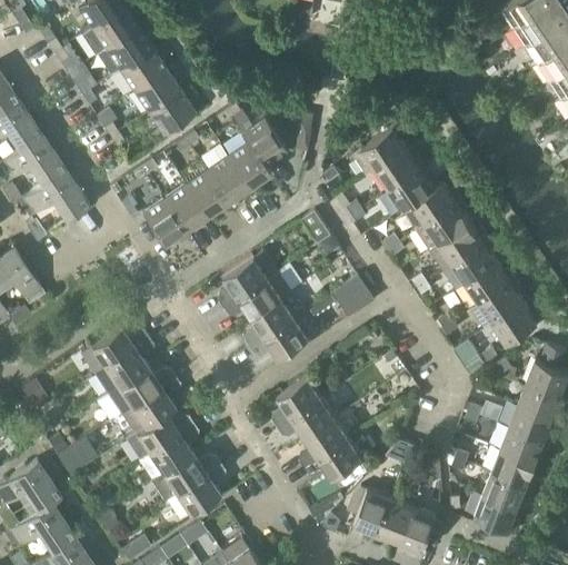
[(21,0),(13,0),(9,3),(15,11),(25,5),(21,0)]
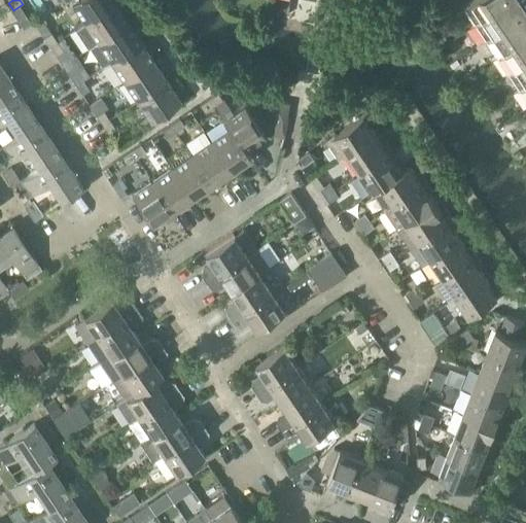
[(83,24),(113,4),(110,0),(75,0),(70,3),(83,24)]
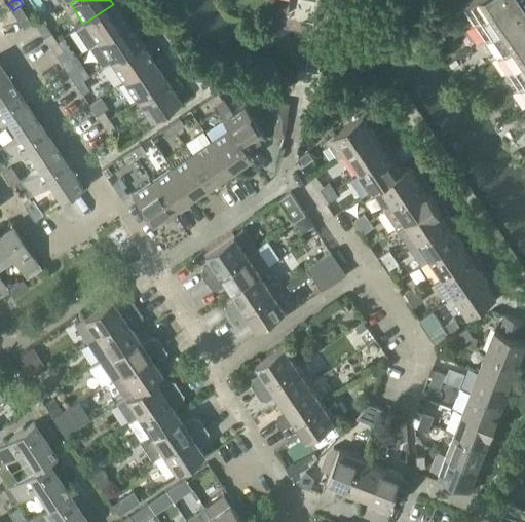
[(524,0),(471,0),(461,6),(524,102),(524,0)]
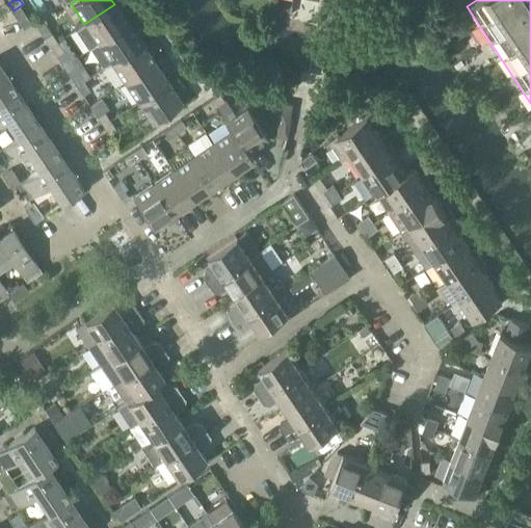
[(84,24),(74,32),(87,51),(98,44),(128,24),(114,4),(84,24)]
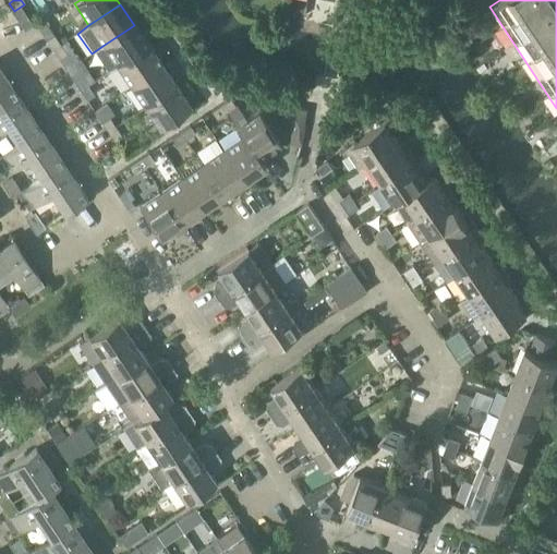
[(117,67),(147,46),(134,25),(103,46),(117,67)]
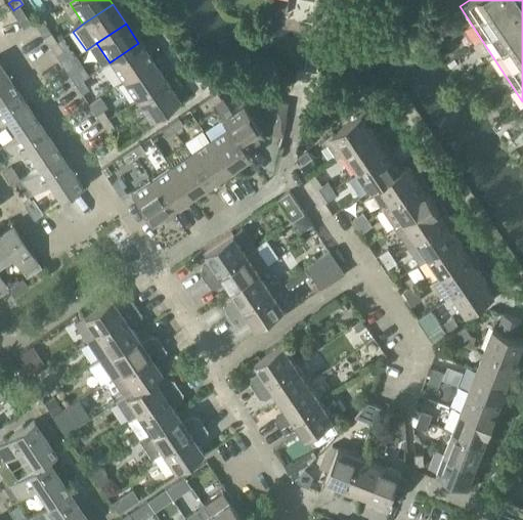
[(48,48),(55,43),(49,35),(42,39),(48,48)]
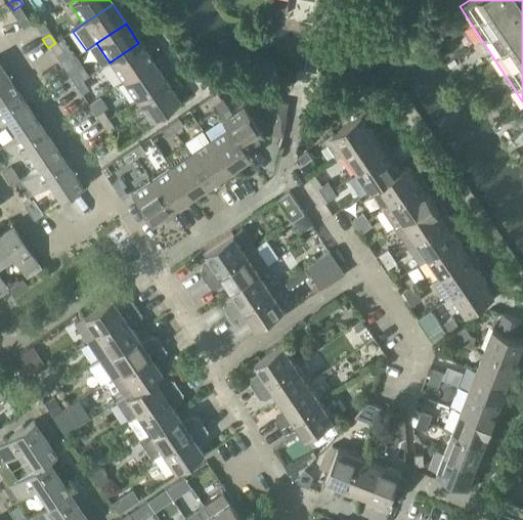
[(55,43),(48,48),(54,57),(61,52),(55,43)]
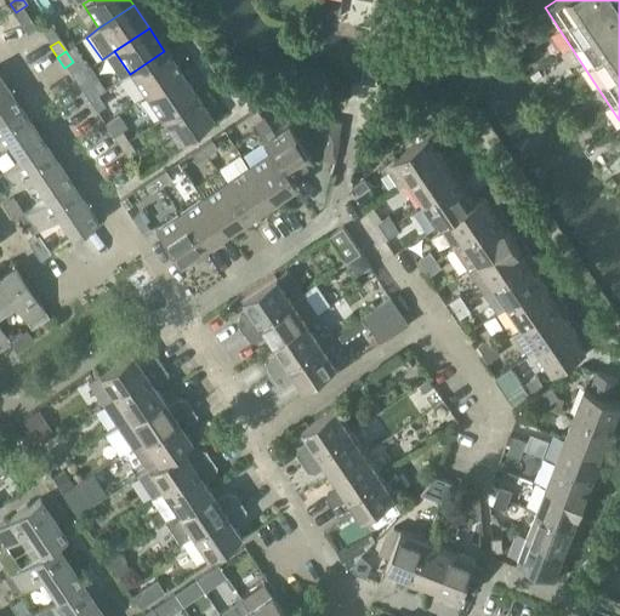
[(146,97),(180,73),(164,51),(130,74),(140,89),(146,97)]
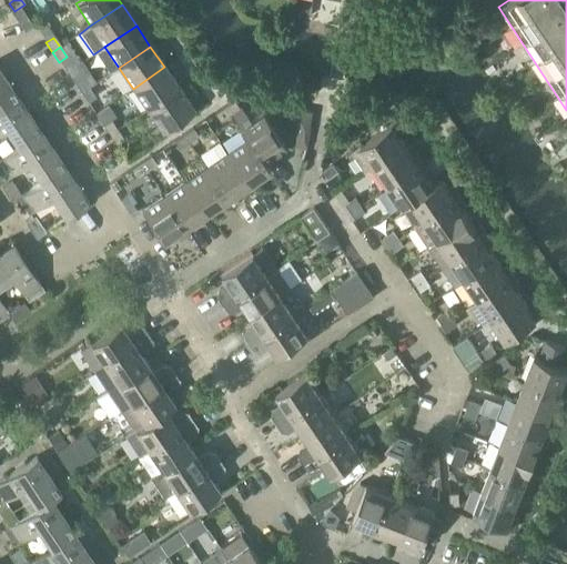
[(148,110),(179,88),(174,81),(164,67),(133,89),(148,110)]
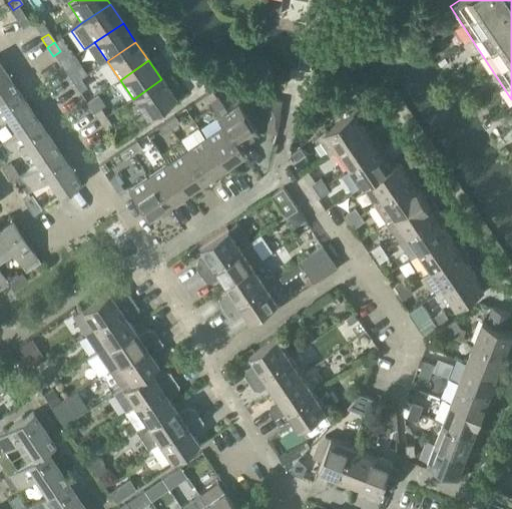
[(0,101),(17,90),(0,65),(0,101)]
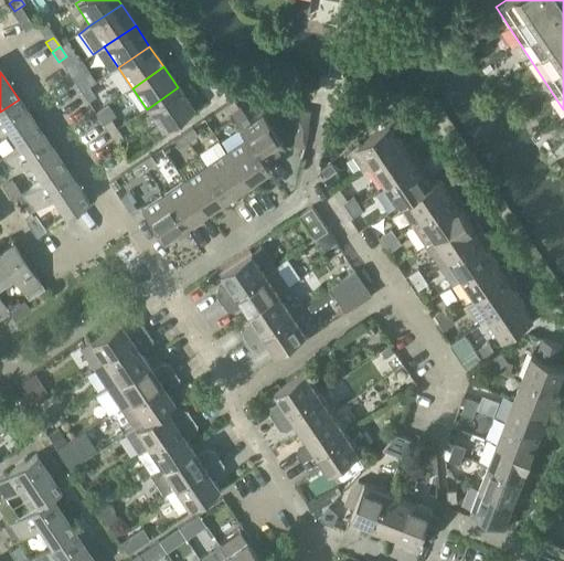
[(81,94),(88,88),(82,78),(74,84),(81,94)]
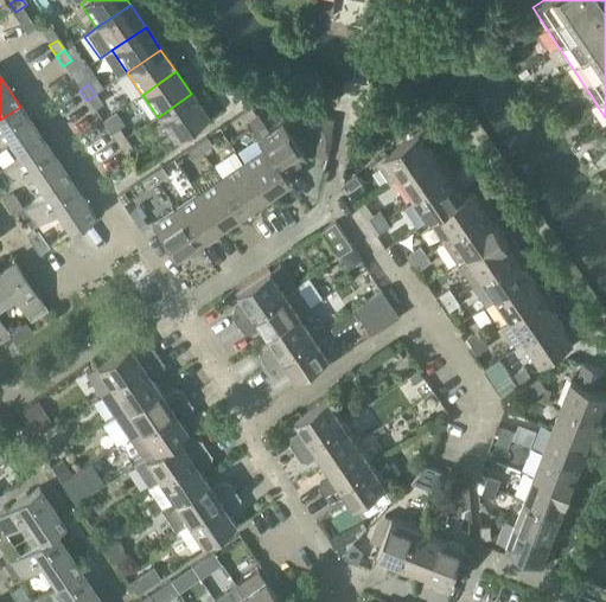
[(191,94),(158,117),(173,140),(206,117),(191,94)]
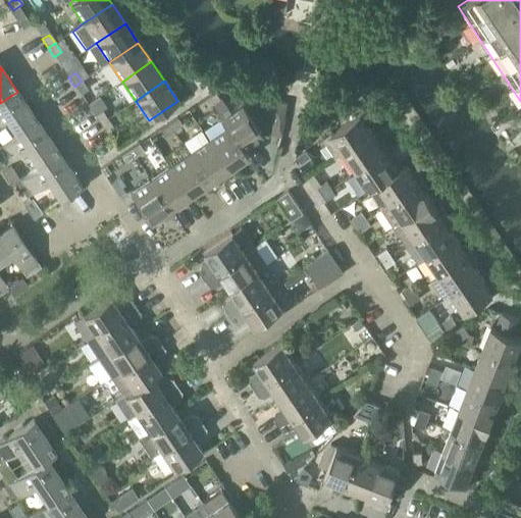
[(82,82),(74,87),(81,95),(88,91),(82,82)]
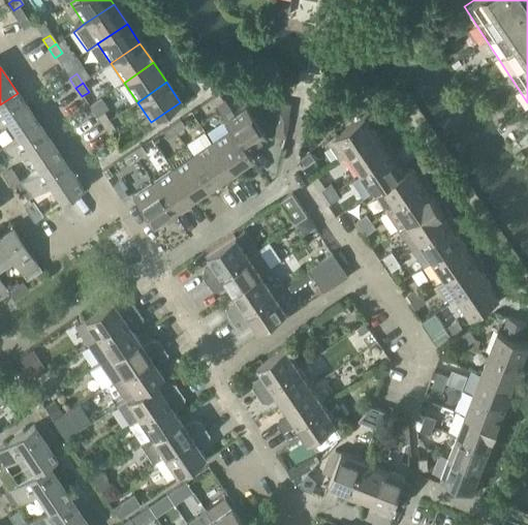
[(39,126),(18,93),(0,104),(0,126),(7,122),(19,140),(19,141),(39,126)]
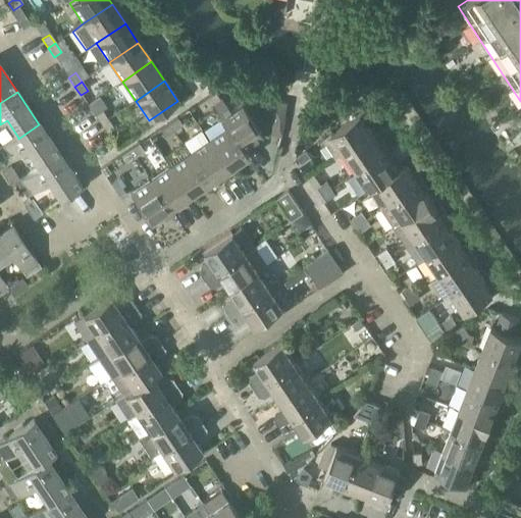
[(205,100),(210,107),(218,101),(214,94),(205,100)]
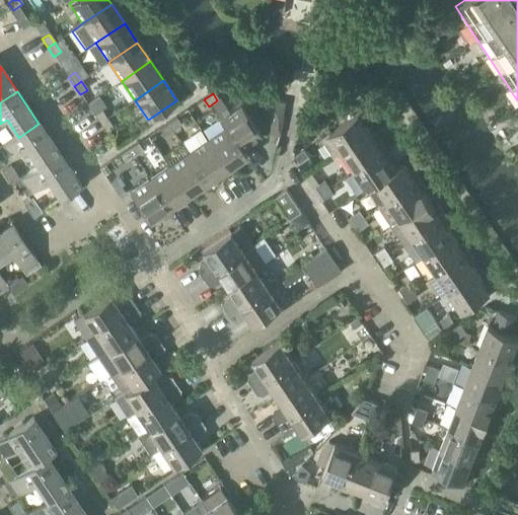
[(209,106),(204,99),(196,105),(201,112),(209,106)]
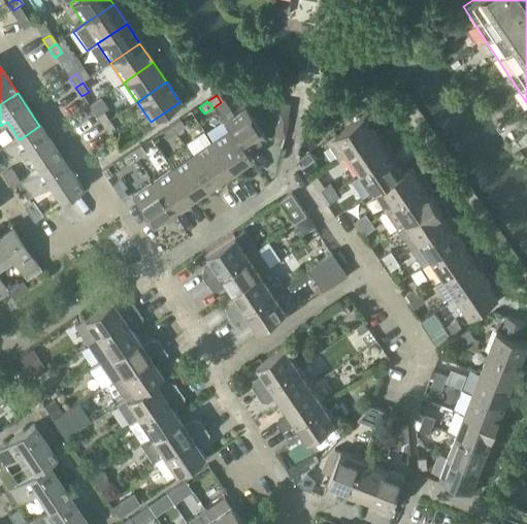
[(221,102),(213,107),(229,130),(243,151),(264,137),(244,108),(232,117),(222,102),(221,102)]
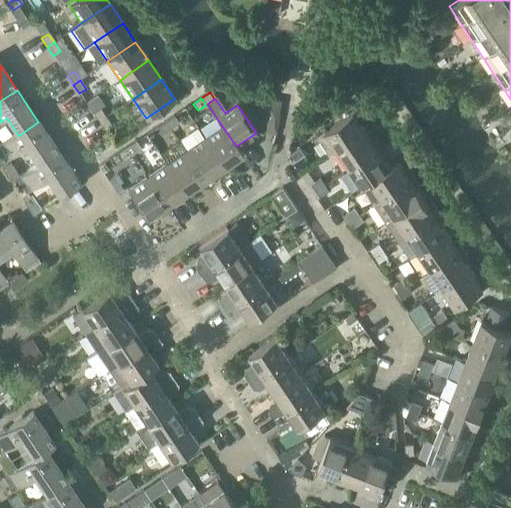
[(282,104),(256,101),(258,110),(268,119),(266,124),(266,136),(275,138),(279,117),(282,104)]
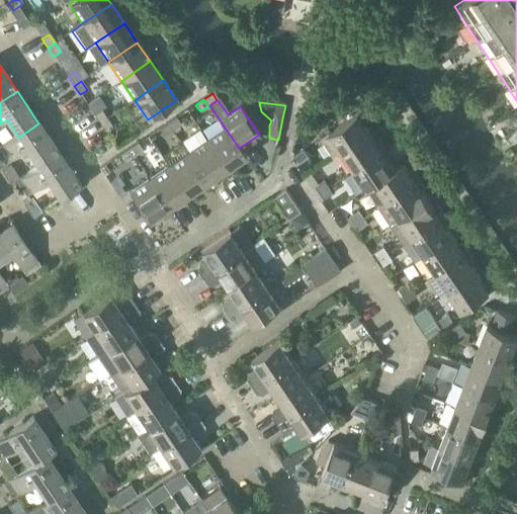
[(335,106),(317,118),(322,126),(340,114),(335,106)]
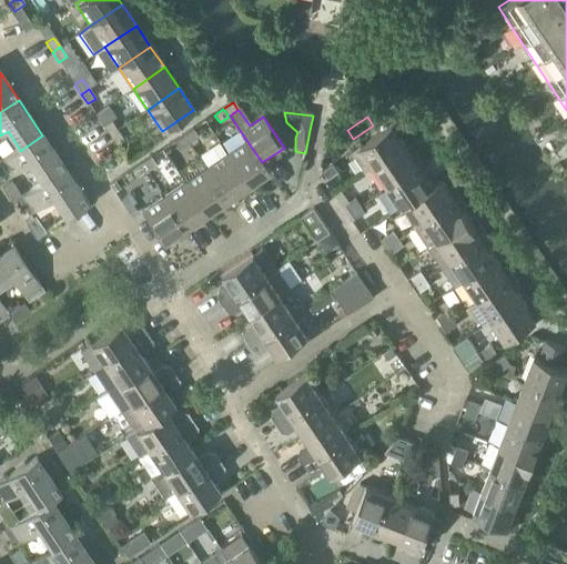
[(109,136),(117,130),(110,121),(103,127),(109,136)]
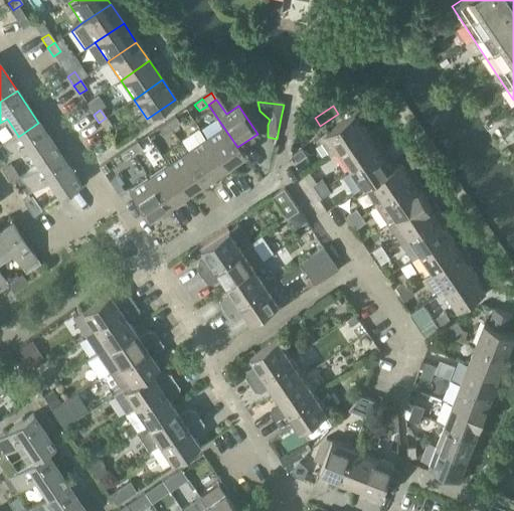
[(365,122),(359,113),(319,140),(332,159),(340,153),(368,134),(362,125),(365,122)]
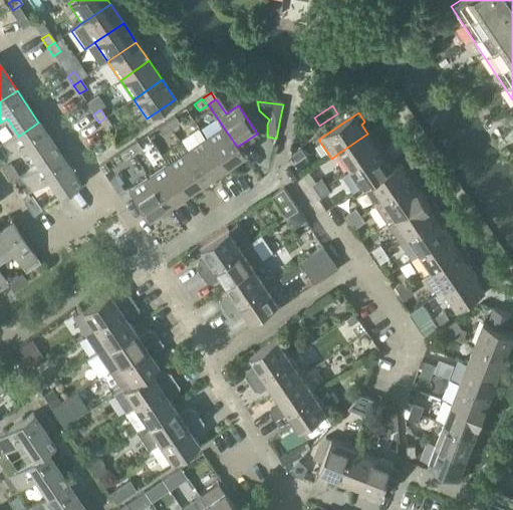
[(105,117),(98,122),(104,132),(111,126),(105,117)]
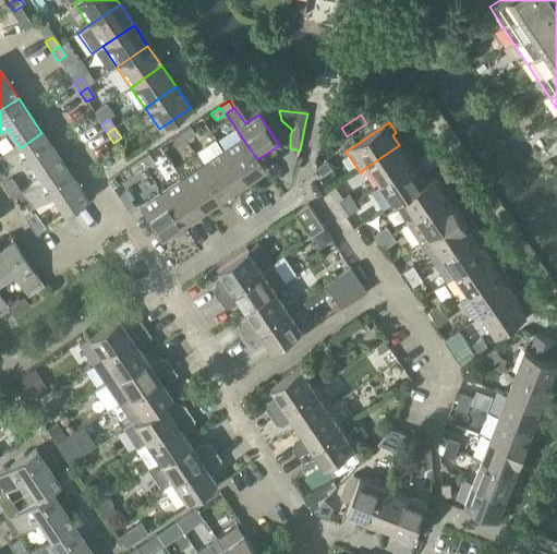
[(180,133),(185,141),(194,135),(189,128),(180,133)]
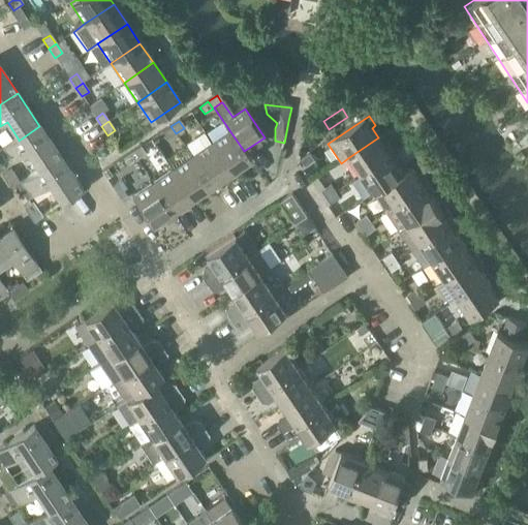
[(62,159),(39,126),(19,141),(19,140),(0,151),(0,159),(7,170),(29,155),(40,172),(41,173),(62,159)]
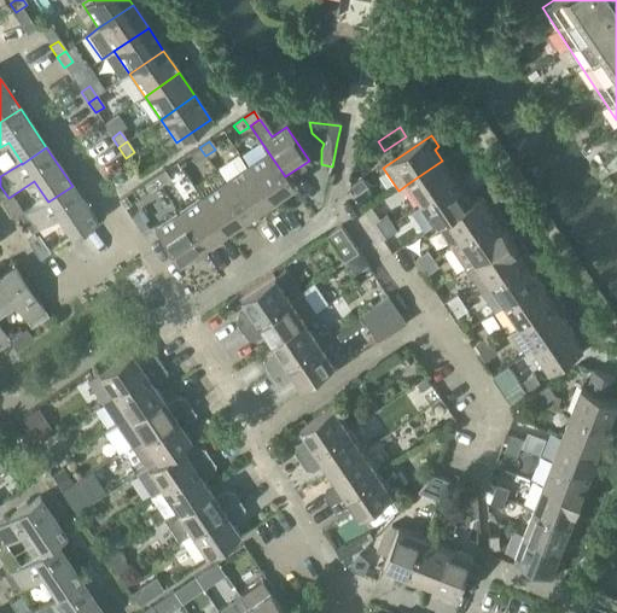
[(205,156),(199,147),(188,155),(195,163),(205,156)]
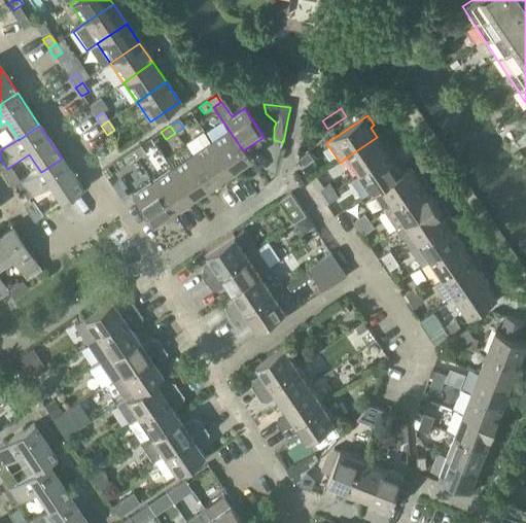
[(209,143),(229,173),(249,160),(243,150),(242,151),(229,130),(228,131),(209,143)]
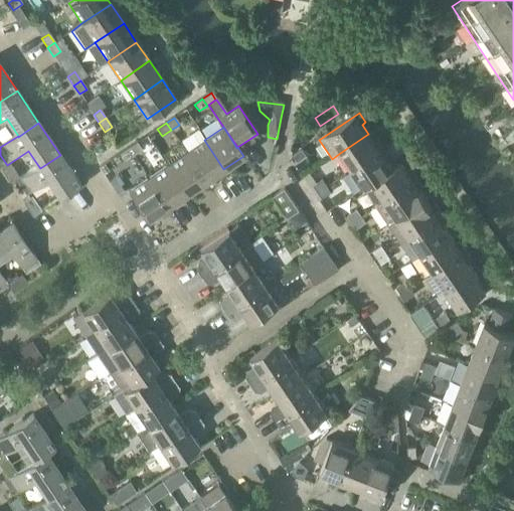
[(352,170),(384,149),(378,141),(375,144),(368,134),(340,153),(352,170)]
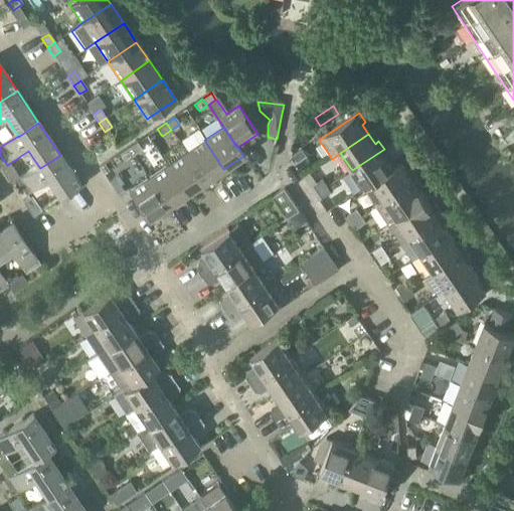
[(223,169),(204,140),(185,153),(204,182),(223,169)]
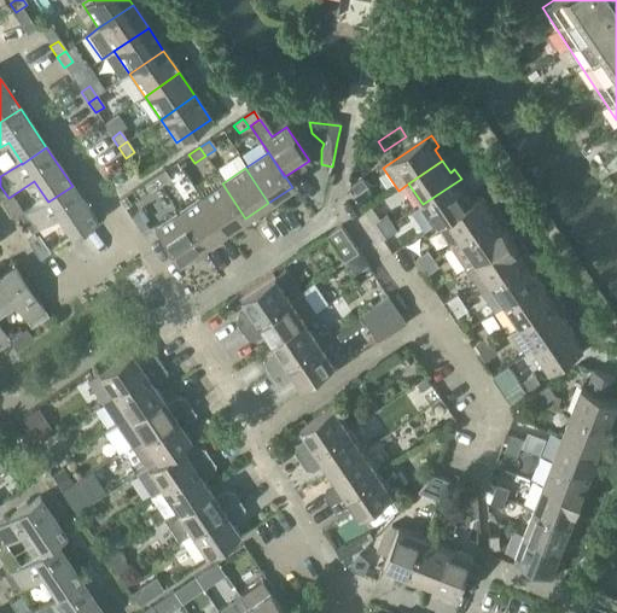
[(153,179),(159,187),(170,180),(163,171),(153,179)]
